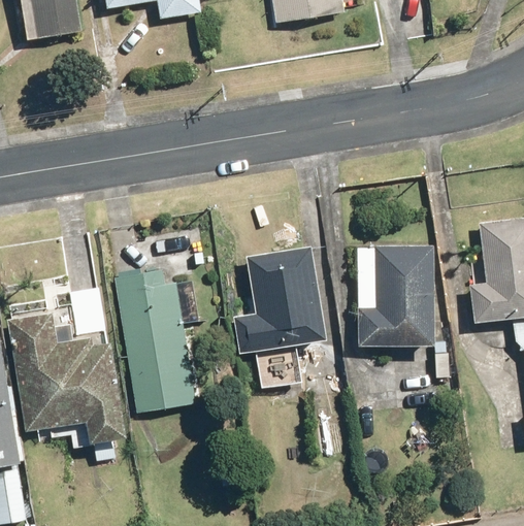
[(83,31),(75,0),(32,0),(40,38),(83,31)]
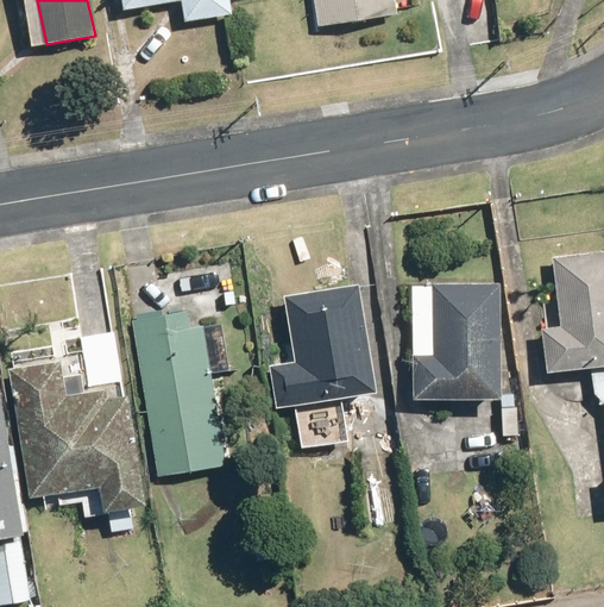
[(124,0),(126,11),(184,1),(188,22),(233,13),(230,0),(124,0)]
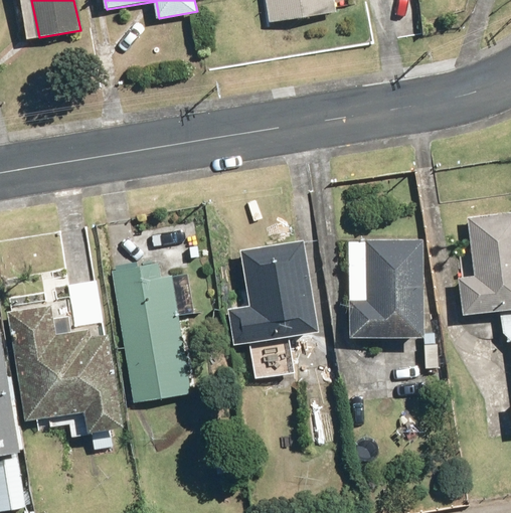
[(340,15),(337,0),(264,0),(269,26),(340,15)]
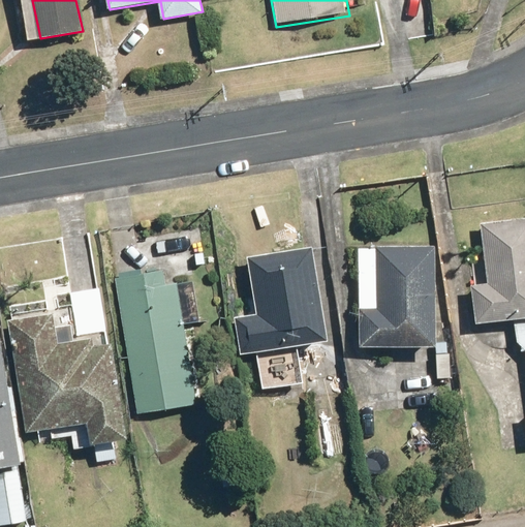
[(524,217),(481,222),(488,284),(470,286),(475,324),(524,318),(524,217)]
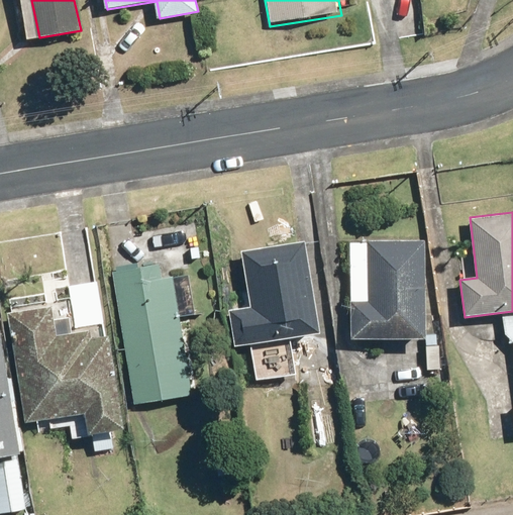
[(303,238),(241,248),(251,307),(229,311),(235,345),(318,332),(314,310),(303,238)]
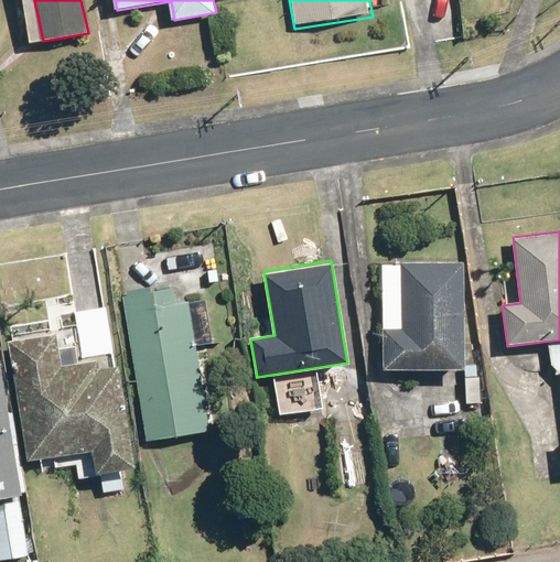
[(461,261),(383,262),(384,369),(462,369),(461,261)]
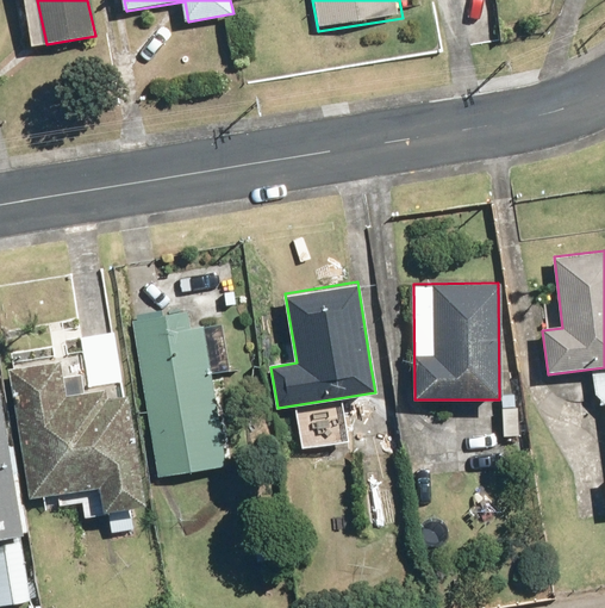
[(205,310),(133,321),(158,477),(229,466),(205,310)]
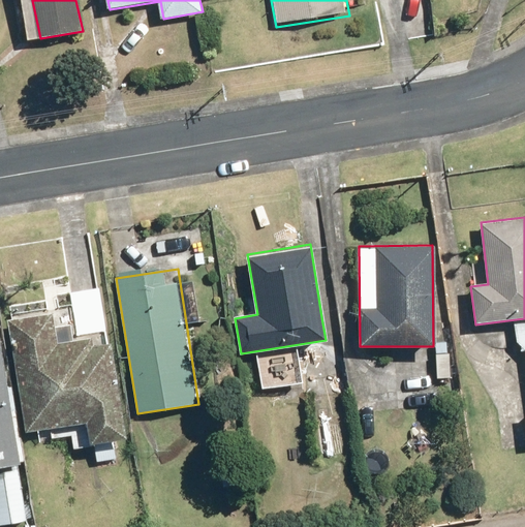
[(90,339),(61,343),(57,312),(6,320),(24,433),(64,427),(87,423),(91,443),(125,438),(111,345),(92,348),(90,339)]
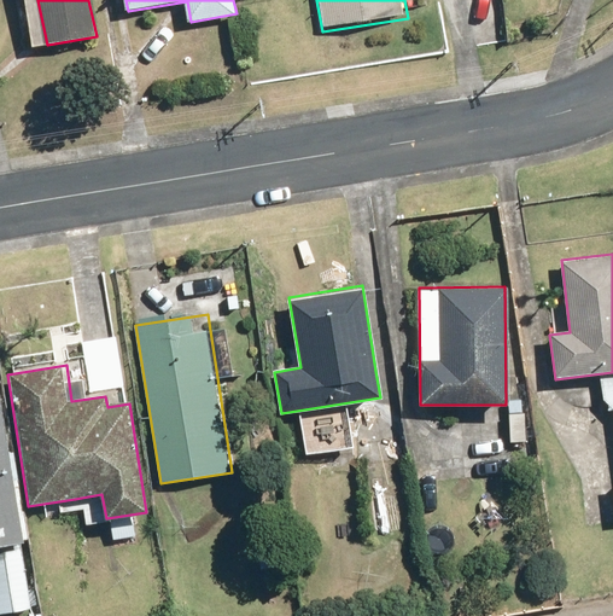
[(0,550),(22,547),(12,481),(1,406),(0,400),(0,550)]
